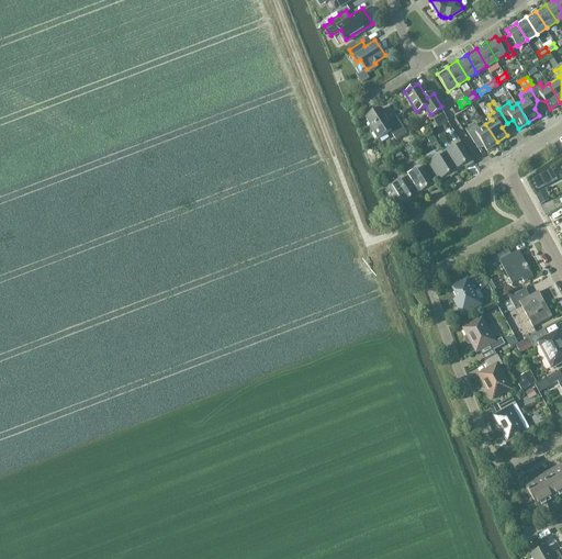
[(396,137),(407,131),(396,114),(389,119),(381,107),(367,115),(372,124),(371,125),(379,137),(391,130),(396,137)]
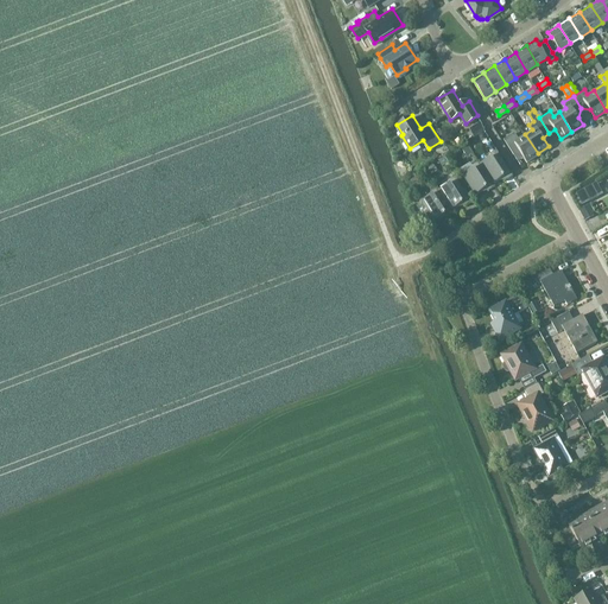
[(525,134),(519,138),(514,129),(504,137),(518,159),(524,156),(526,160),(538,153),(525,134)]
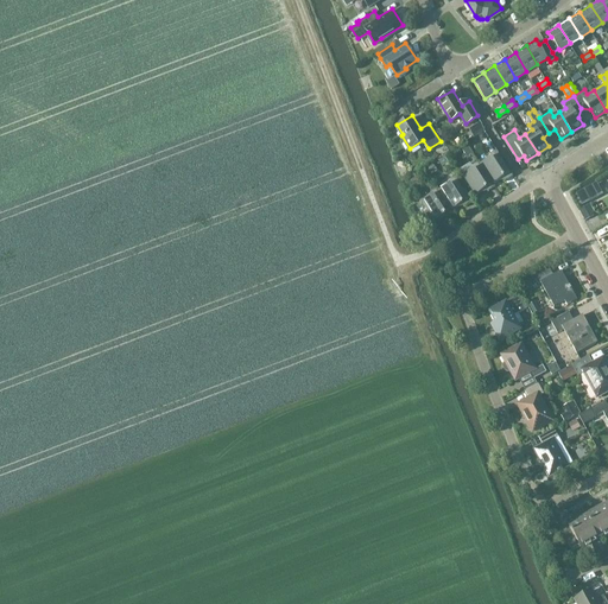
[(458,144),(464,140),(461,134),(455,138),(458,144)]
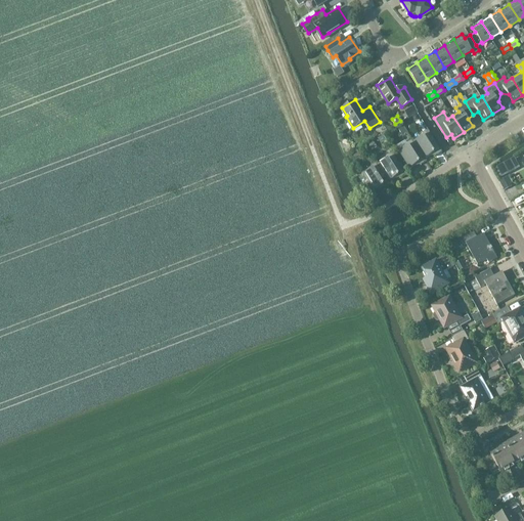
[(396,125),(400,130),(405,126),(401,121),(396,125)]
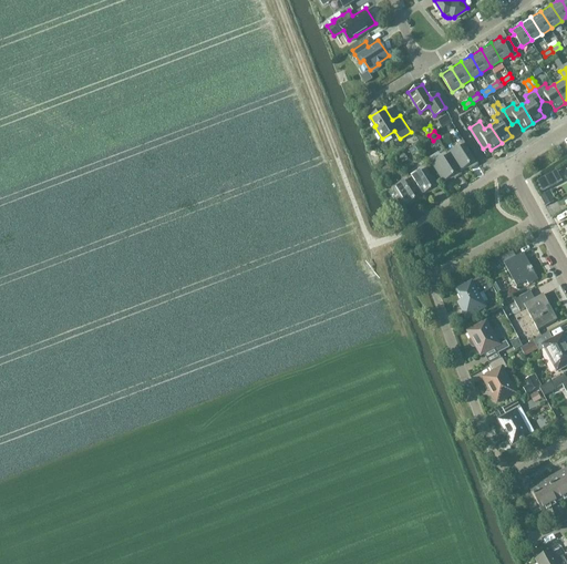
[(449,151),(461,170),(470,163),(472,166),(478,162),(463,137),(456,142),(457,144),(449,151)]
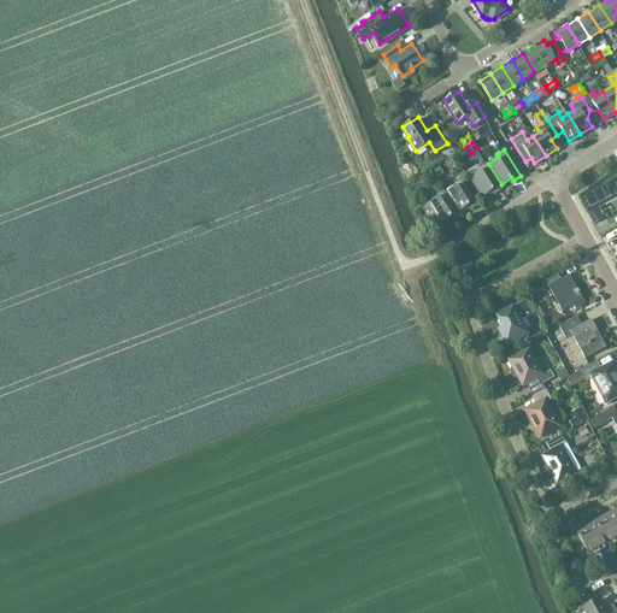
[(501,184),(488,164),(486,160),(480,165),(481,168),(469,176),(482,196),(494,189),(495,192),(503,187),(501,184)]
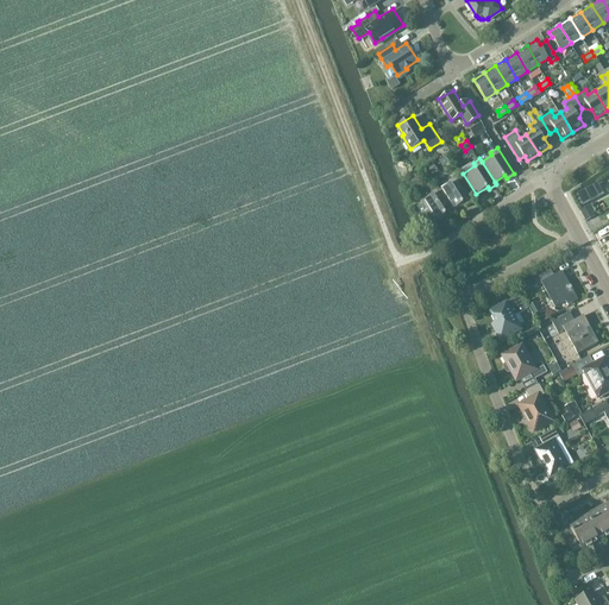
[(433,162),(427,166),(431,172),(437,169),(433,162)]
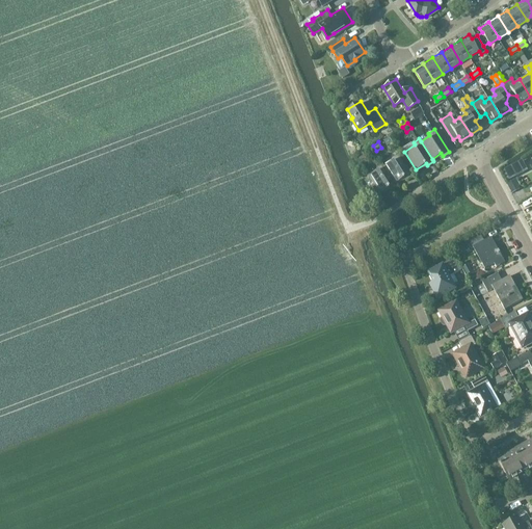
[(384,164),(396,182),(404,176),(406,179),(413,175),(398,152),(392,156),(394,158),(384,164)]
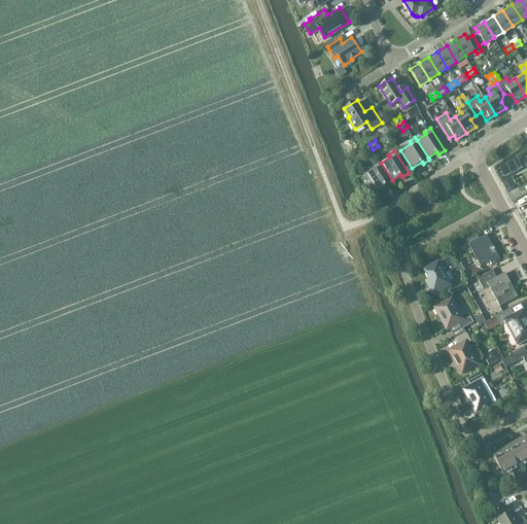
[(516,156),(496,167),(502,176),(521,166),(516,156)]
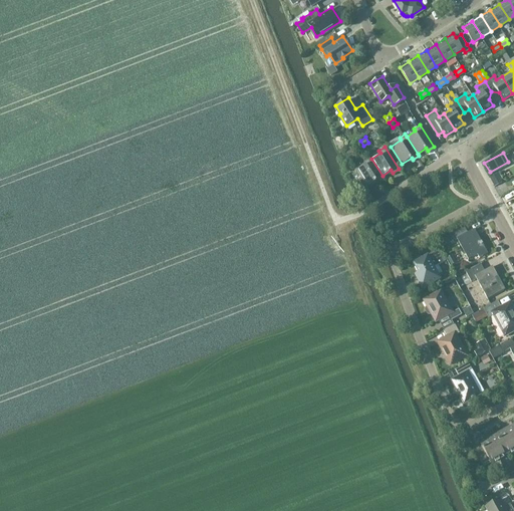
[(382,176),(371,159),(370,157),(363,161),(365,163),(355,169),(366,186),(376,180),(377,182),(383,178),(382,176)]
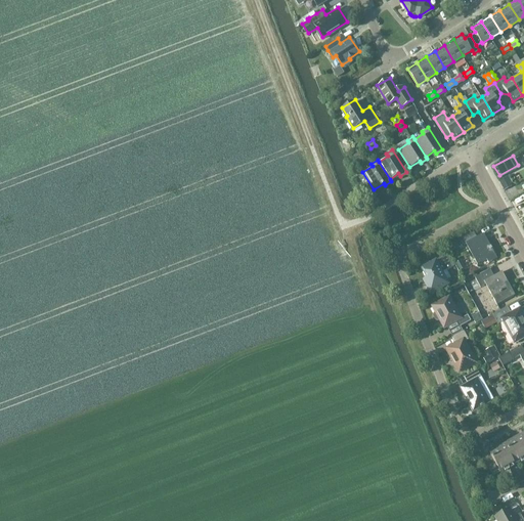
[(507,174),(498,178),(503,185),(511,181),(507,174)]
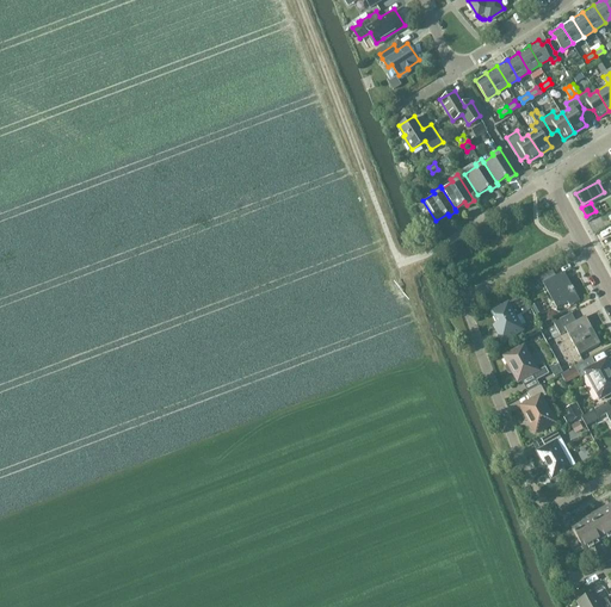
[(555,273),(553,267),(537,276),(541,283),(543,282),(557,307),(567,301),(569,304),(580,298),(563,270),(555,273)]
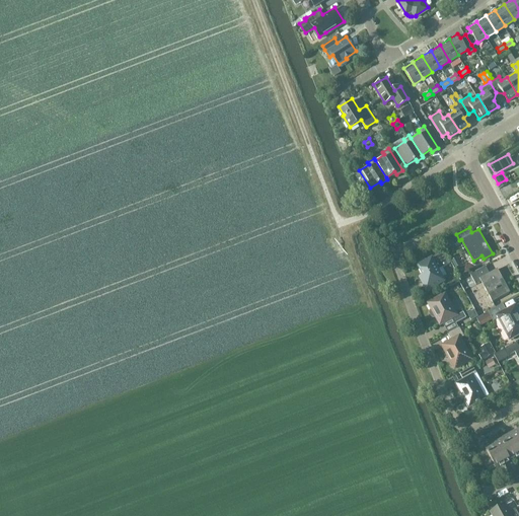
[(423,282),(427,289),(446,279),(439,267),(450,261),(445,249),(433,256),(432,254),(417,263),(423,274),(422,275),(425,281),(423,282)]
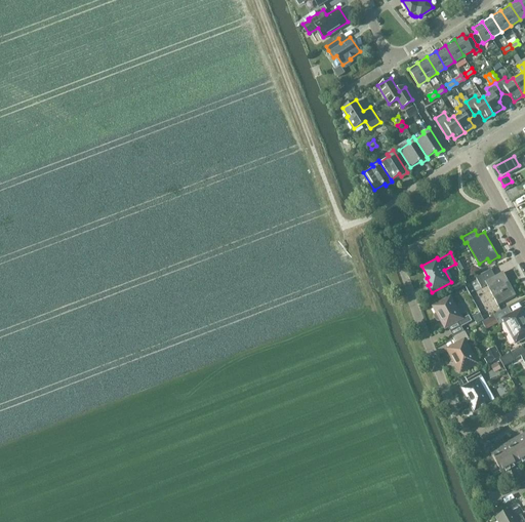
[(456,261),(460,269),(466,266),(461,258),(456,261)]
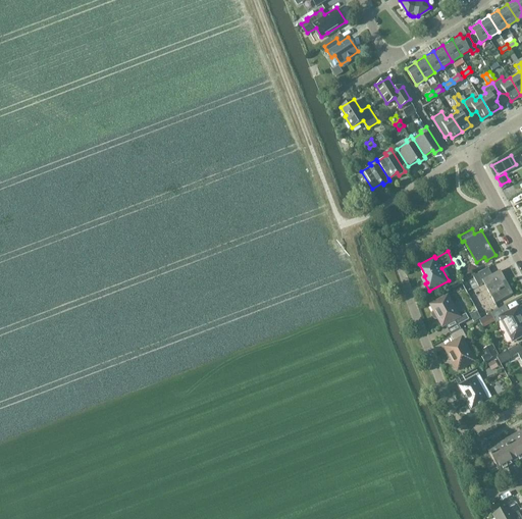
[(491,272),(488,266),(473,274),(478,283),(483,280),(494,302),(513,292),(500,268),(491,272)]
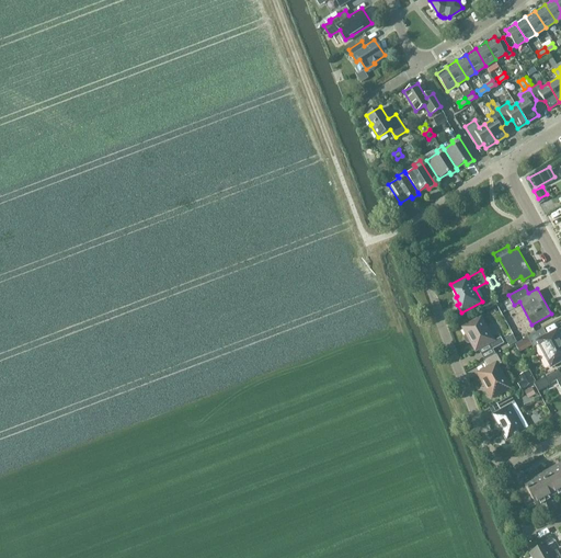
[(481,315),(461,326),(464,330),(466,333),(465,334),(464,337),(466,341),(469,342),(470,341),(474,350),(489,342),(492,348),(503,341),(501,336),(494,339),(483,319),(481,315)]
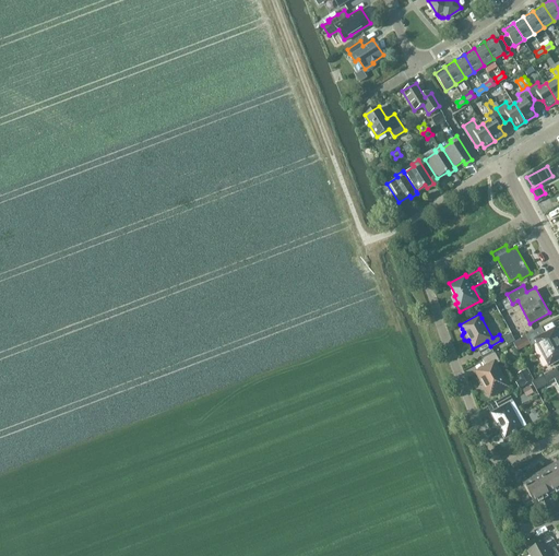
[(531,344),(536,341),(549,364),(558,357),(558,335),(555,327),(545,332),(542,326),(513,341),(516,346),(528,340),(531,344)]
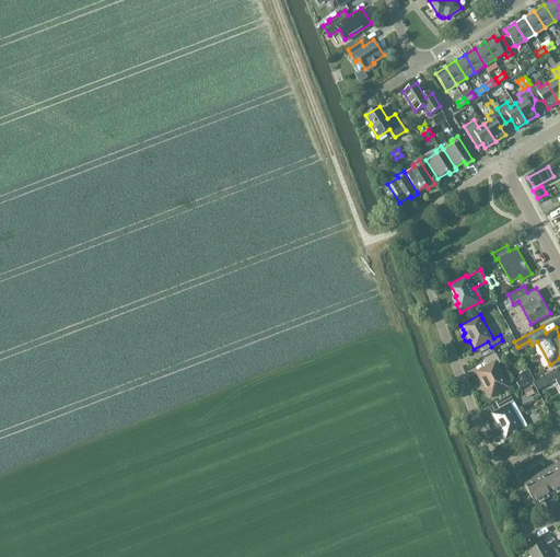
[(516,339),(513,333),(512,332),(504,335),(509,343),(516,339)]
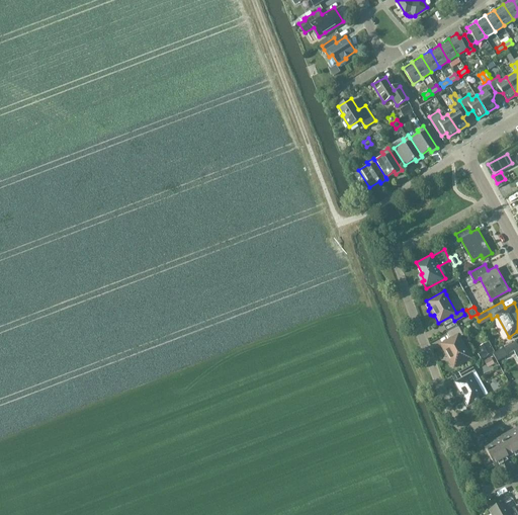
[(449,359),(451,358),(455,365),(470,357),(461,341),(462,340),(459,335),(462,334),(457,325),(446,331),(450,338),(441,343),(449,359)]
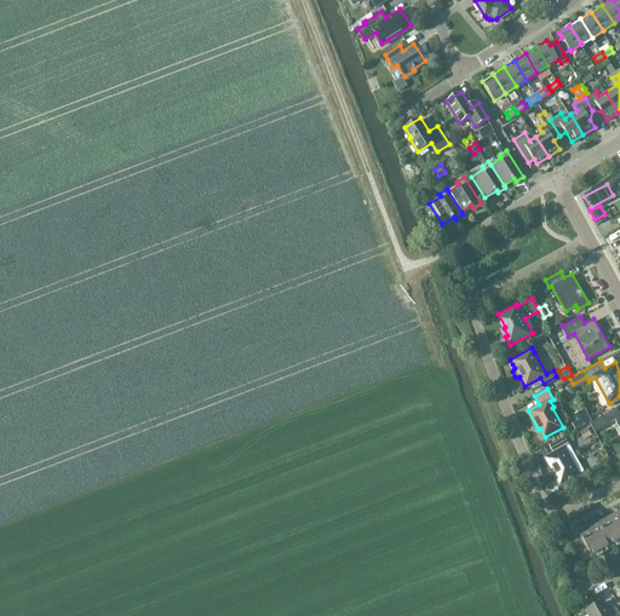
[(619,413),(616,407),(613,409),(612,407),(603,410),(604,413),(590,421),(595,430),(607,422),(607,421),(614,418),(619,429),(619,413)]
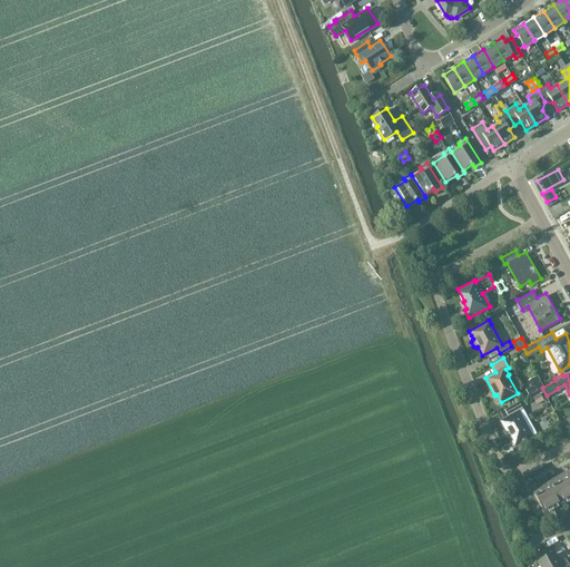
[(527,389),(529,393),(543,385),(541,381),(527,389)]
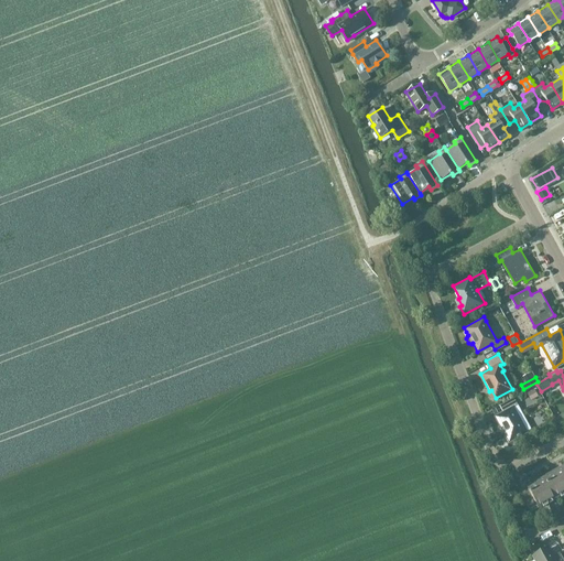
[(538,395),(534,388),(529,391),(532,398),(538,395)]
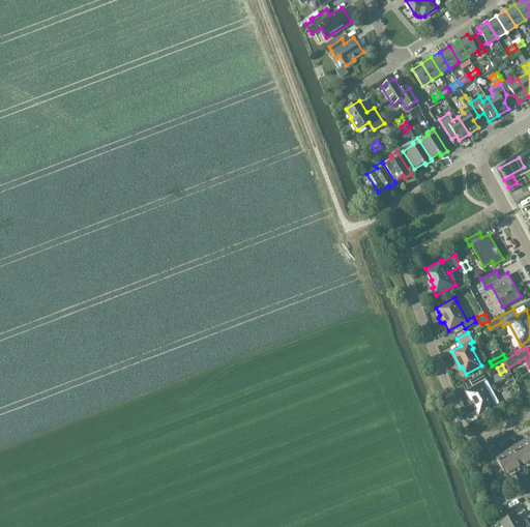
[(487,379),(482,372),(469,379),(472,385),(465,389),(472,402),(473,401),(479,413),(495,405),(481,381),(487,379)]
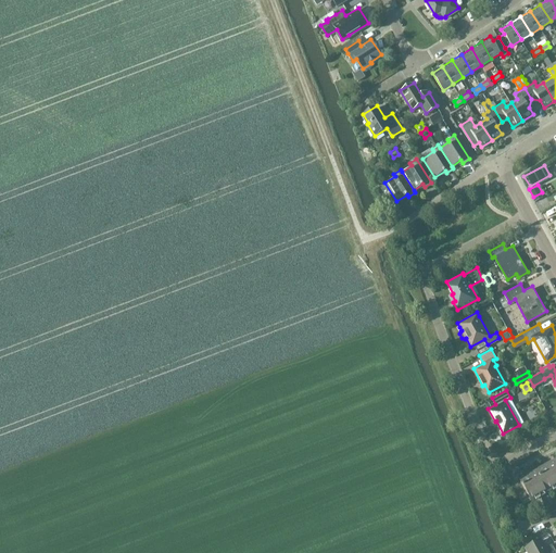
[(555,481),(555,461),(554,459),(545,463),(555,481)]
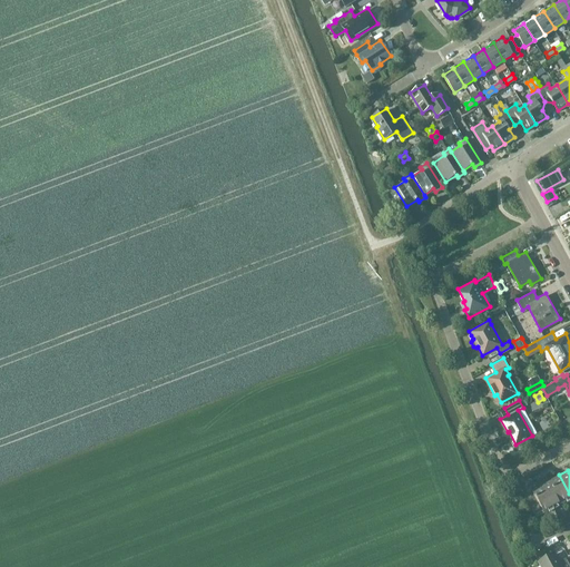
[(562,502),(569,497),(569,494),(559,475),(550,480),(562,502)]
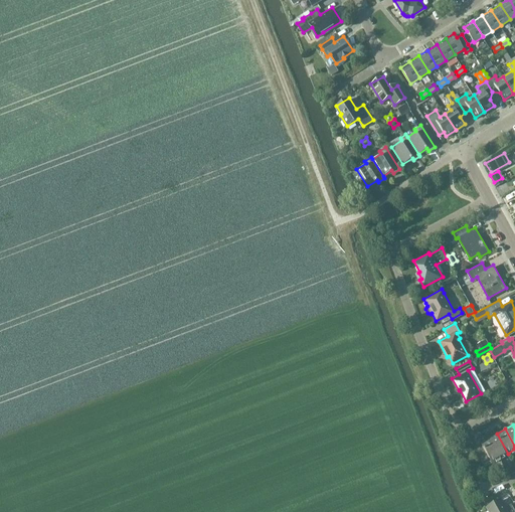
[(500,458),(508,454),(497,434),(489,438),(500,458)]
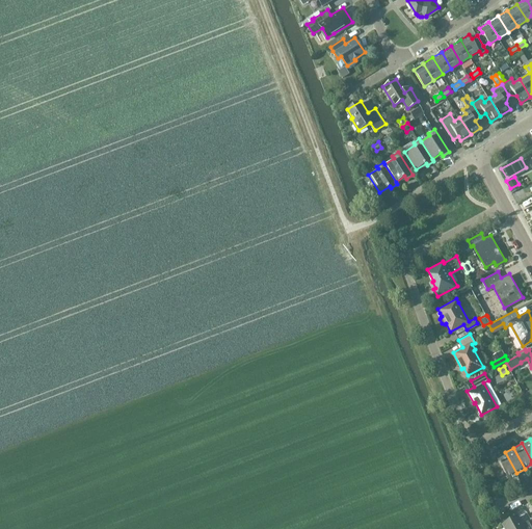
[(508,477),(516,473),(505,452),(497,456),(495,452),(487,456),(499,479),(506,475),(508,477)]
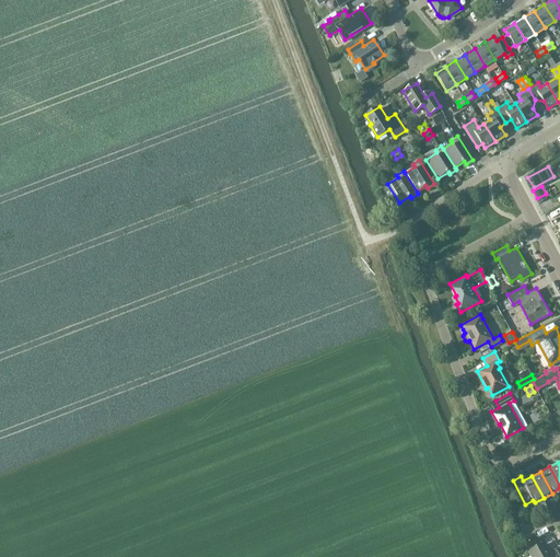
[(529,550),(533,556),(559,556),(559,554),(556,546),(549,550),(545,542),(529,550)]
